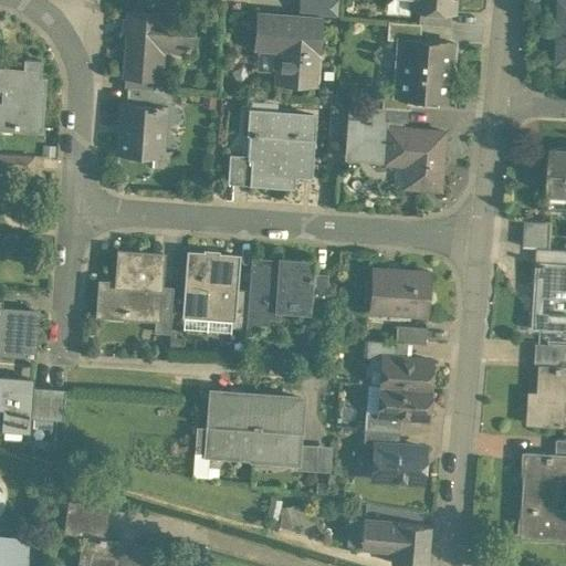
[(409,0),(410,6),(409,6),(409,8),(417,8),(419,9),(452,11),(454,11),(456,9),(454,9),(456,0),(409,0)]
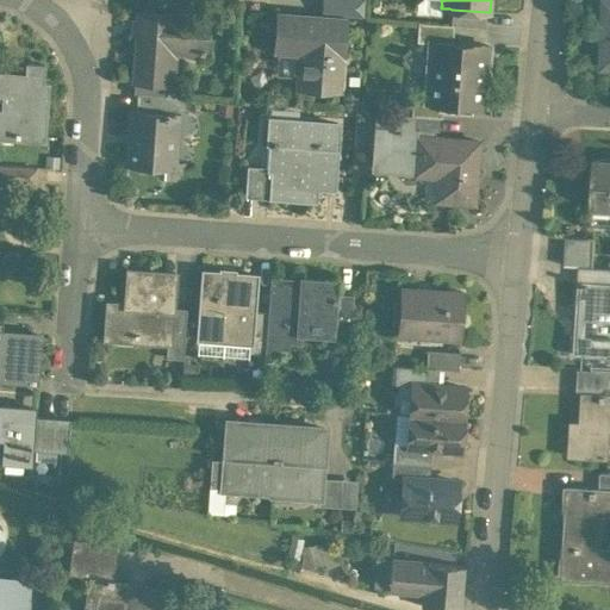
[(449,8),(449,23),(453,24),(487,26),(487,12),(449,8)]
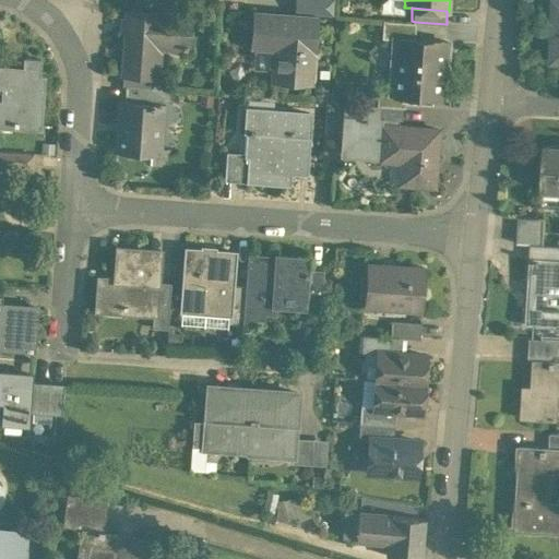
[(189,14),(127,10),(122,71),(122,72),(153,74),(159,74),(161,56),(155,56),(155,54),(156,45),(187,47),(189,14)]
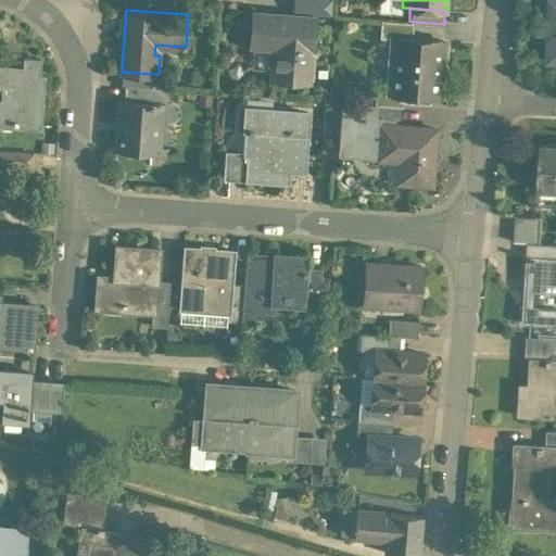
[(314,16),(253,12),(251,46),(274,47),(272,77),(310,79),(314,16)]
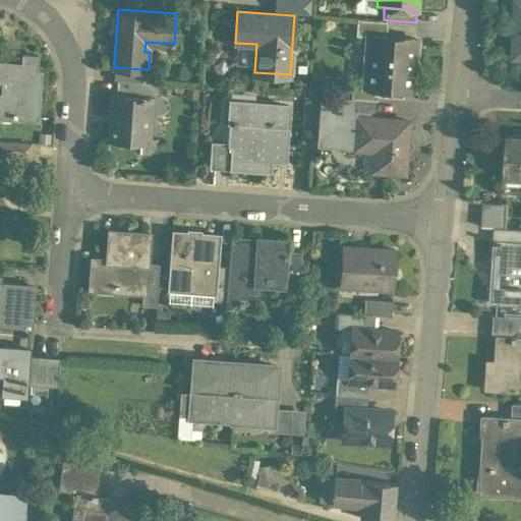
[(384,19),(356,17),(355,35),(373,36),(373,35),(386,35),(387,20),(384,19)]
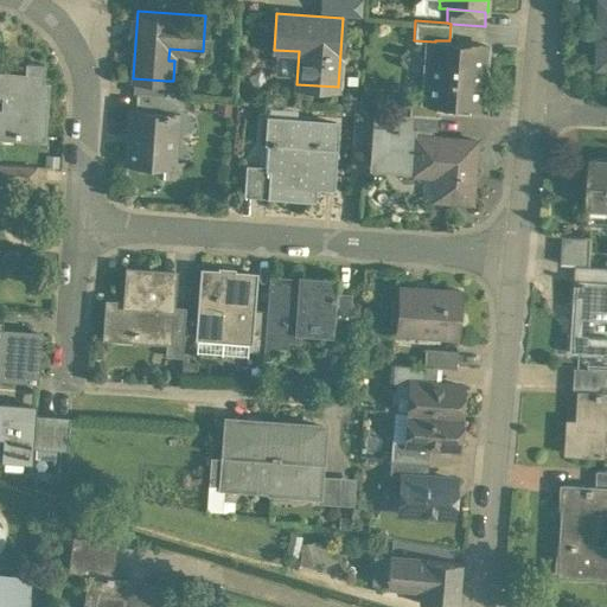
[(449,40),(435,40),(435,42),(433,76),(428,76),(427,98),(426,100),(441,101),(479,104),(483,44),(449,40)]
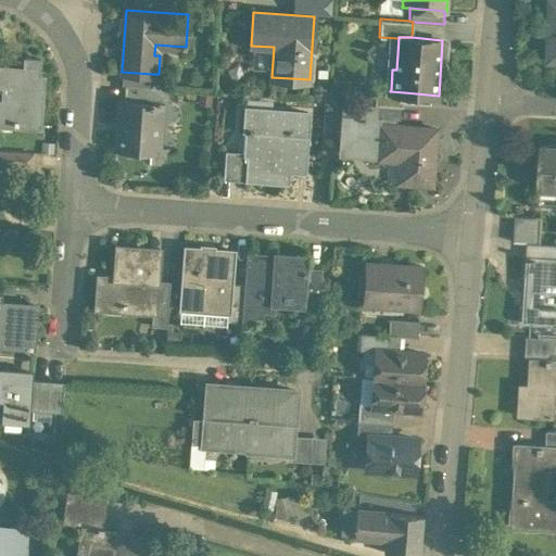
[(0,64),(0,85),(2,86),(1,99),(0,98),(0,115),(13,117),(12,126),(40,127),(45,74),(39,74),(40,58),(24,57),(23,66),(0,64)]
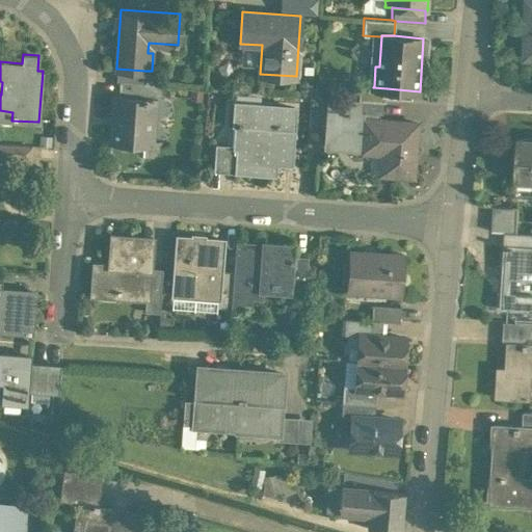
[(145,71),(116,69),(115,81),(120,81),(144,82),(145,71)]
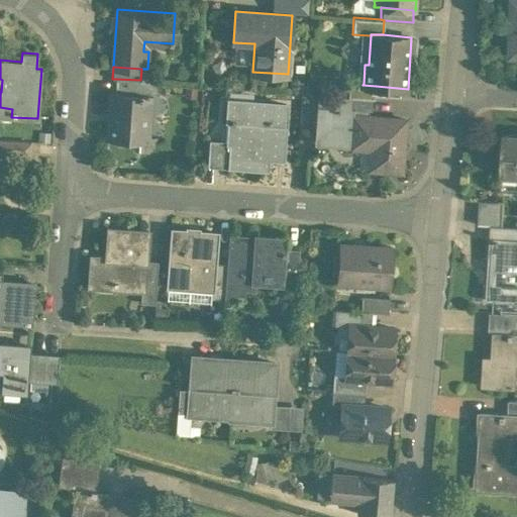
[(140,80),(116,79),(115,92),(153,95),(154,81),(140,80)]
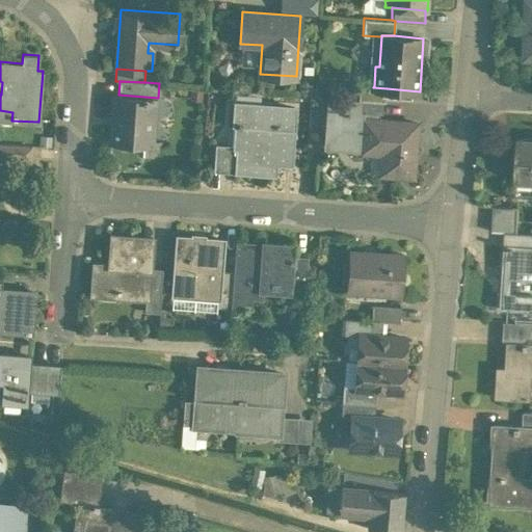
[(360,85),(358,99),(361,99),(383,101),(386,101),(387,88),(373,87),(374,86),(360,85)]
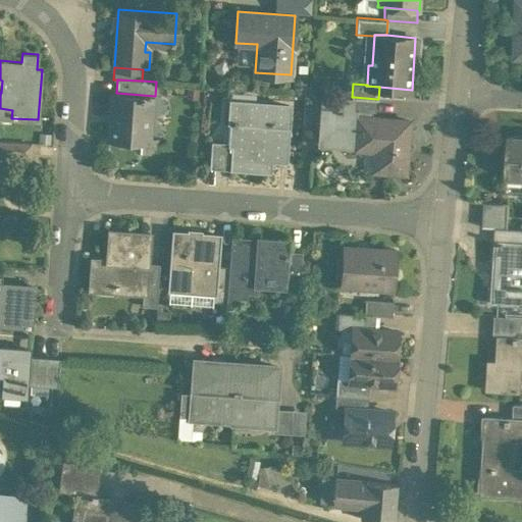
[(116,93),(112,93),(109,140),(110,141),(110,139),(129,141),(129,142),(157,144),(158,138),(148,137),(150,112),(146,112),(147,98),(155,98),(155,96),(116,93)]
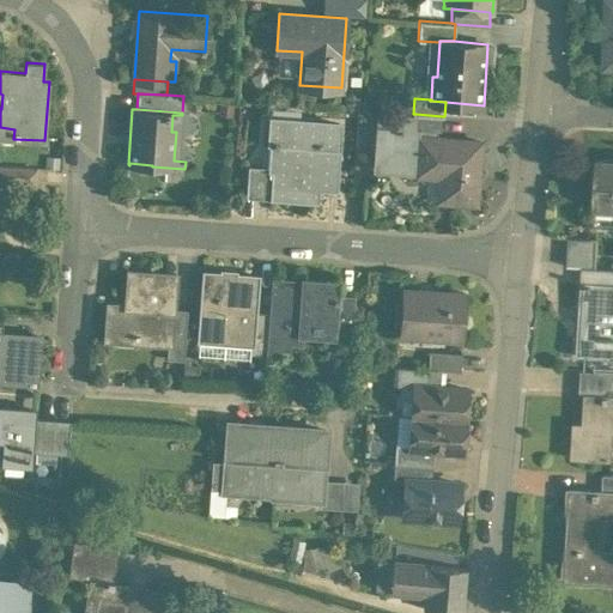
[(441,138),(441,131),(414,128),(416,114),(413,114),(377,111),(372,171),(416,174),(419,135),(441,138)]
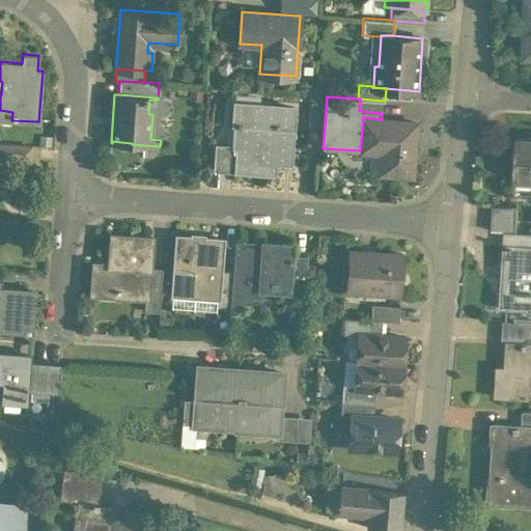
[(383,101),(360,99),(359,111),(382,113),(383,101)]
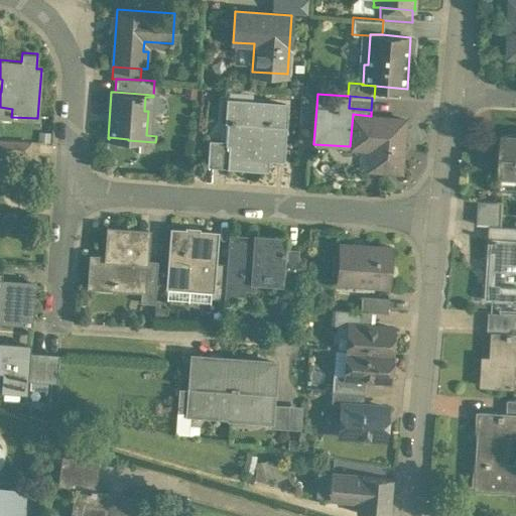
[(285,103),(229,99),(227,121),(233,122),(231,141),(230,164),(265,167),(266,156),(278,157),(279,137),(282,137),(285,103)]
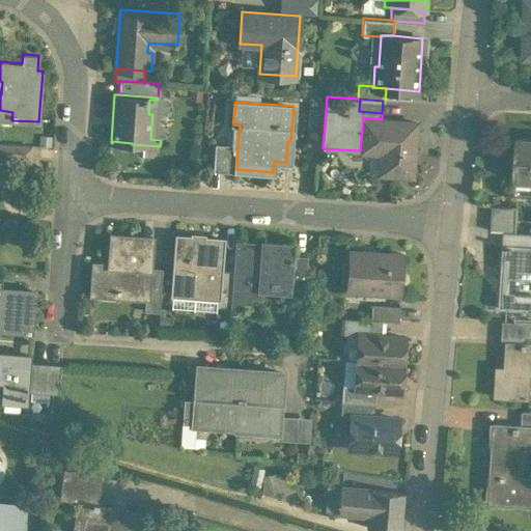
[(382,119),(363,117),(360,150),(387,152),(385,173),(412,175),(416,121),(382,119)]
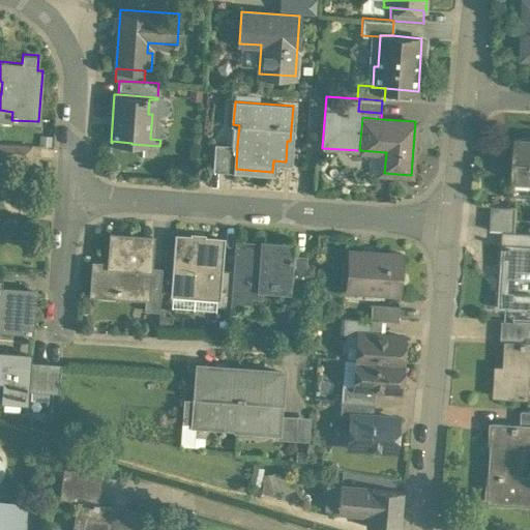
[(529,138),(516,138),(513,176),(529,176),(529,138)]
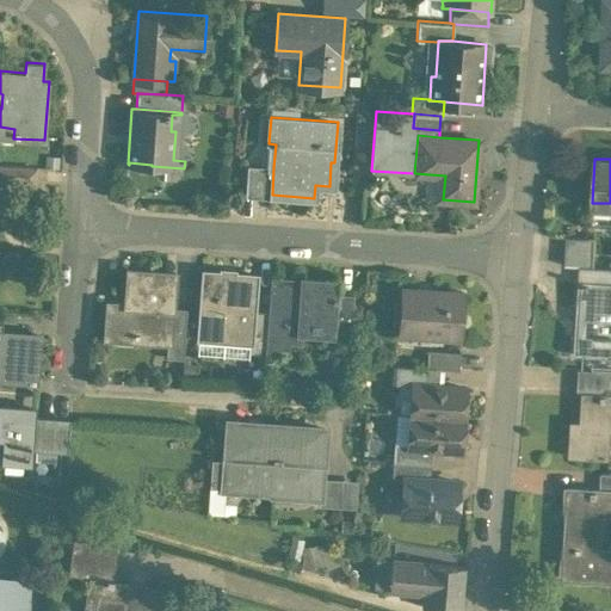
[(36,166),(0,162),(0,179),(35,183),(36,166)]
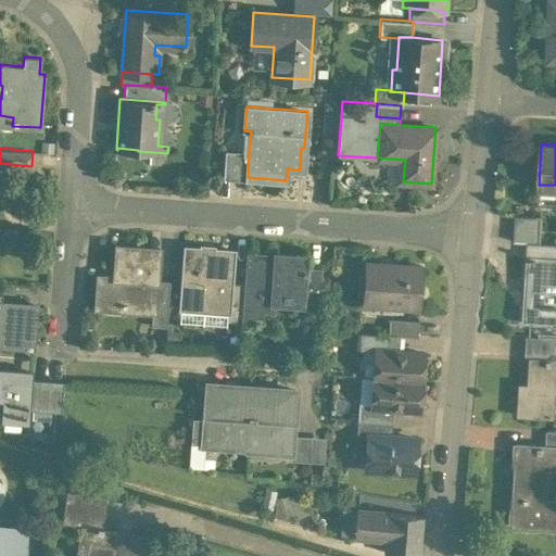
[(249,152),(228,151),(226,176),(248,177),(249,152)]
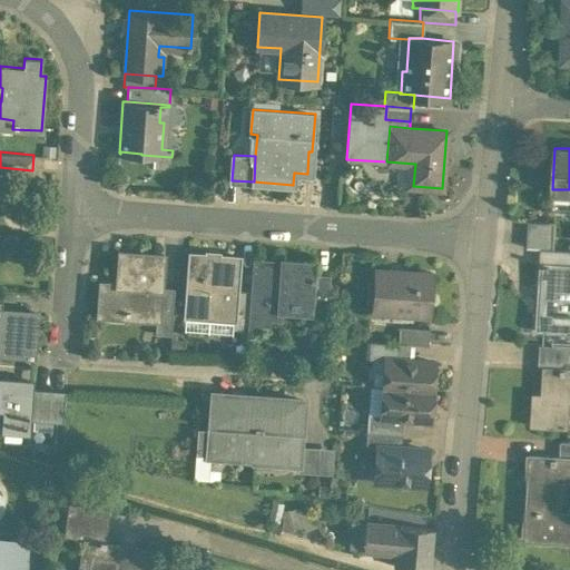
[(553,223),(528,222),(527,234),(553,235),(553,223)]
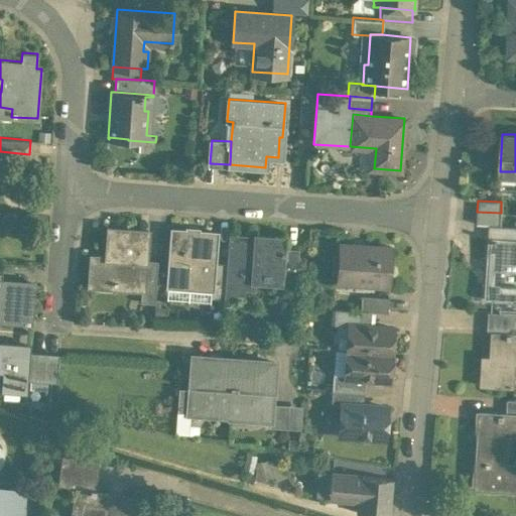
[(501,213),(477,212),(477,224),(490,224),(500,225),(501,213)]
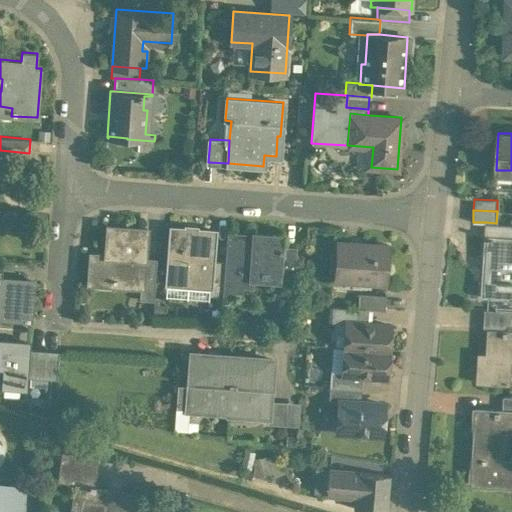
[(486,222),(485,234),(511,235),(511,223),(496,223),(486,222)]
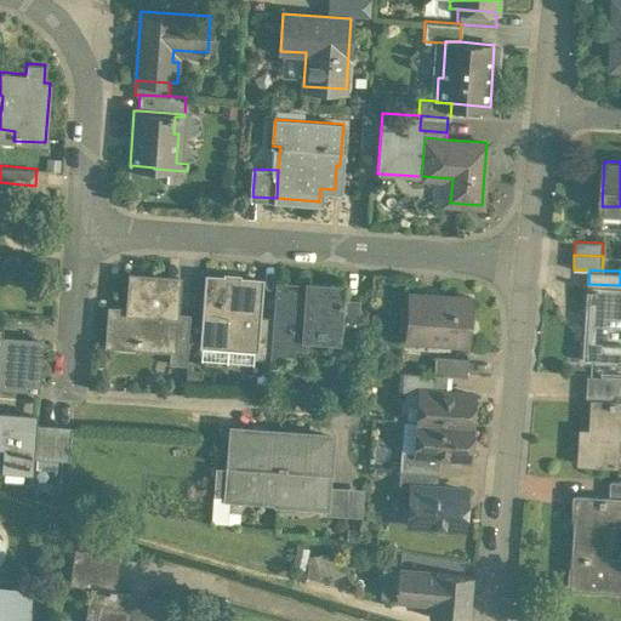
[(177,277),(130,273),(127,308),(109,307),(107,335),(135,337),(135,340),(138,340),(138,342),(170,345),(172,345),(174,325),(177,277)]
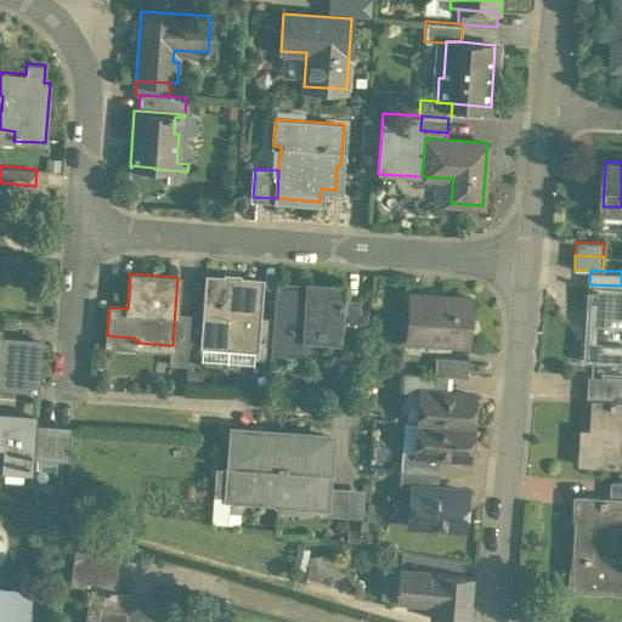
[(260,280),(207,275),(202,343),(254,348),(255,348),(258,315),(260,280)]
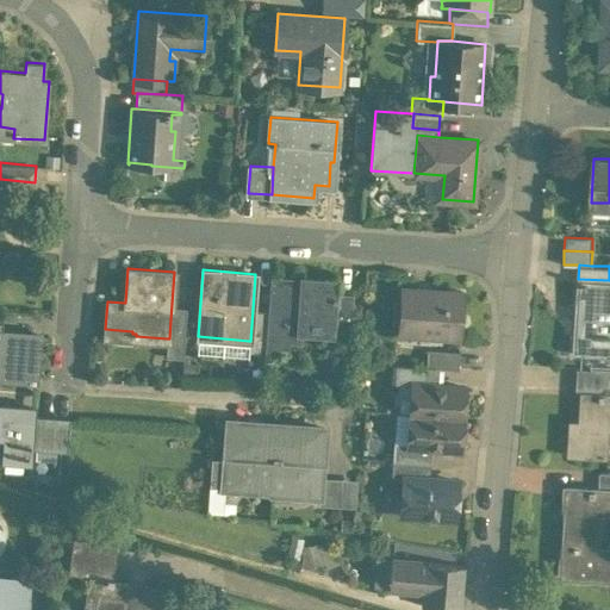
[(335,280),(302,278),(300,280),(272,279),(272,275),(269,275),(267,310),(265,350),(280,352),(279,355),(282,355),(285,337),(298,337),(299,331),(331,334),(331,332),(334,294),(335,280)]
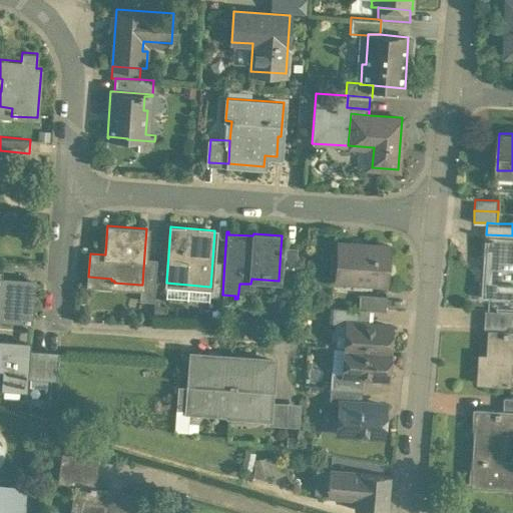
[(512,235),(486,234),(486,236),(488,237),(487,254),(485,254),(485,257),(487,257),(486,275),(484,275),(483,277),(485,277),(484,295),(482,295),(482,297),(512,298),(512,235)]
